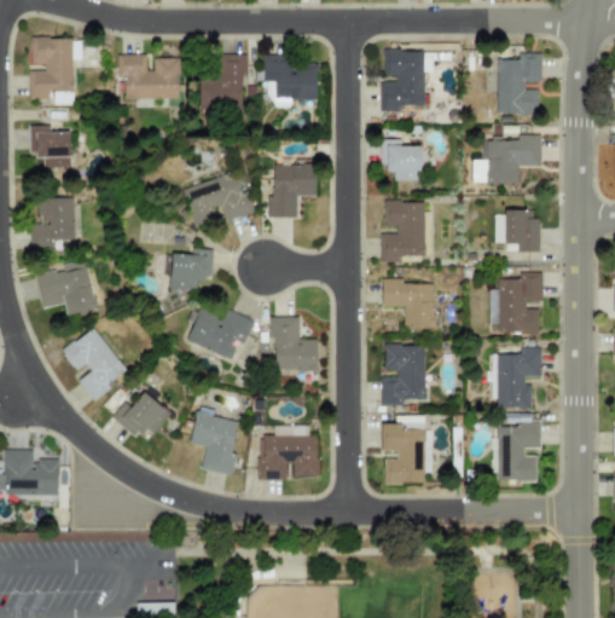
[(29,98),(50,98),(50,91),(74,90),(73,58),(82,58),(81,36),(32,38),(33,62),(45,62),(45,69),(29,69),(29,98)]
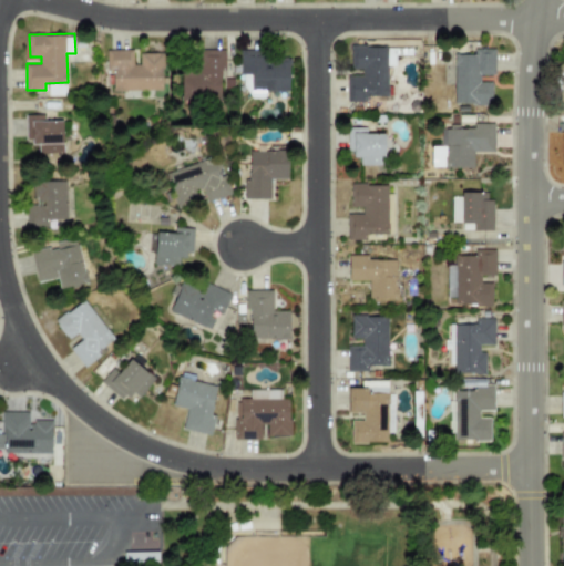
[(389,95),(389,45),(352,45),(352,68),(363,68),(363,74),(348,74),(349,101),(368,100),(368,95),(389,95)]
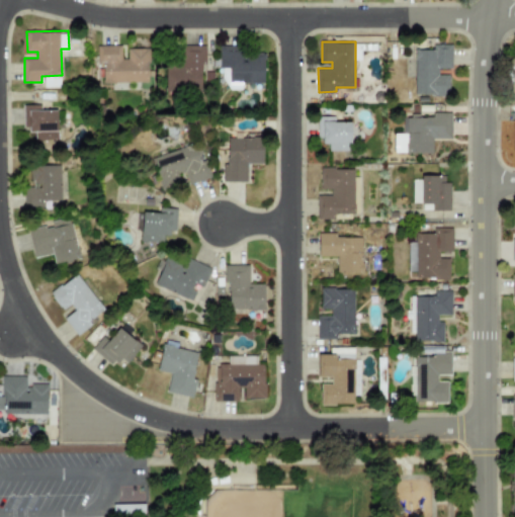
[(204,89),(204,45),(179,44),(179,58),(167,58),(167,89),(204,89)]
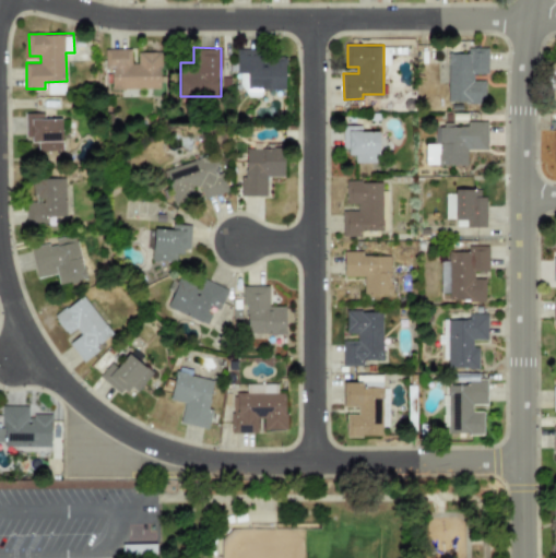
[(449,101),(487,101),(487,79),(474,80),(474,73),(489,72),(488,47),(469,47),(469,52),(449,52),(449,101)]
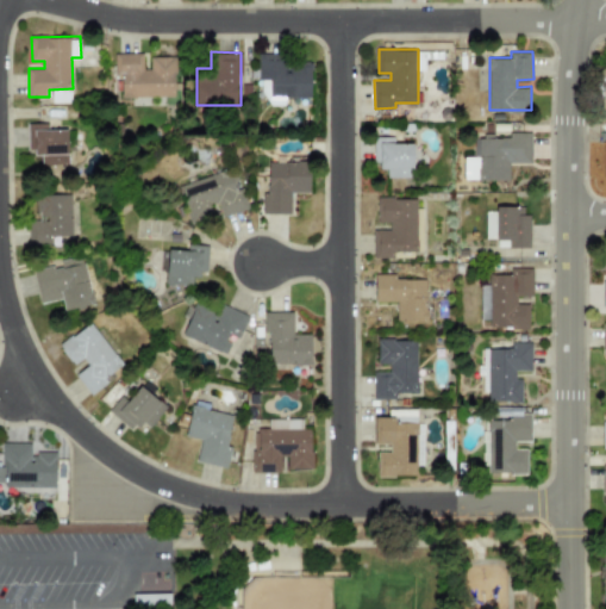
[(117,53),(117,74),(124,74),(124,97),(177,95),(176,55),(151,56),(152,67),(144,68),(144,53),(117,53)]
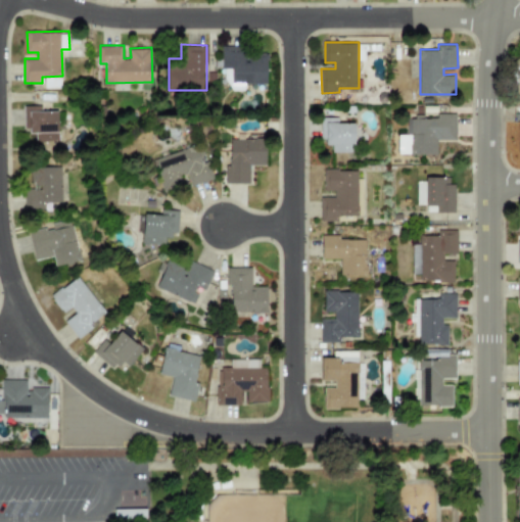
[(270,50),(224,48),(223,67),(232,67),(232,82),(269,84),(270,50)]
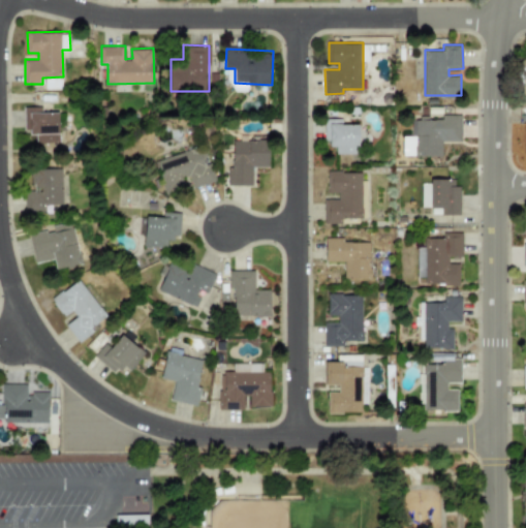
[(37,142),(60,142),(60,112),(43,112),(43,106),(27,106),(27,134),(37,134),(37,142)]
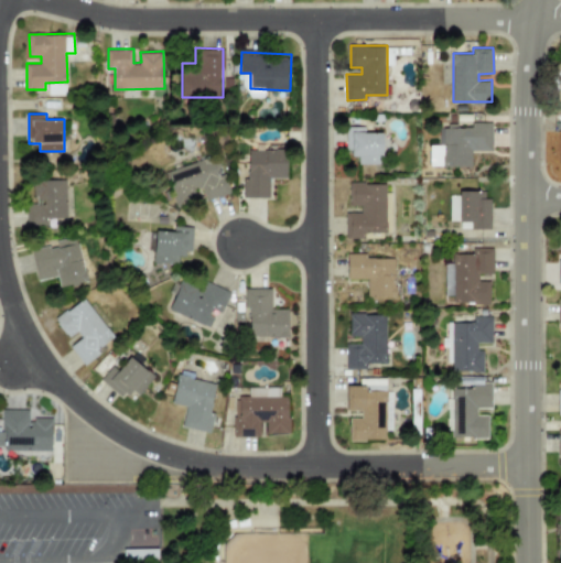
[(384,132),(366,131),(366,126),(348,126),(348,155),(359,155),(359,163),(384,163),(384,132)]
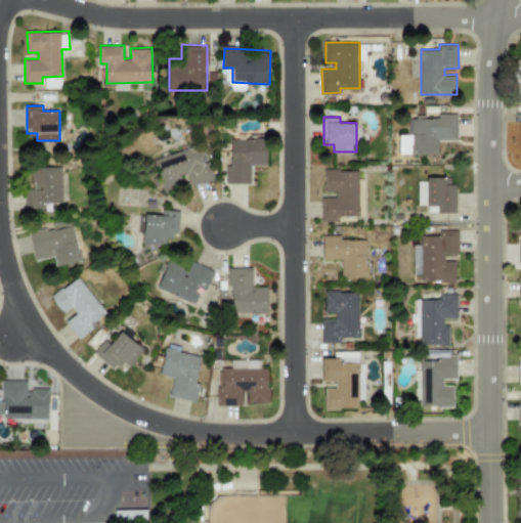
[(229,182),(251,182),(251,165),(267,165),(267,138),(229,138),(229,182)]
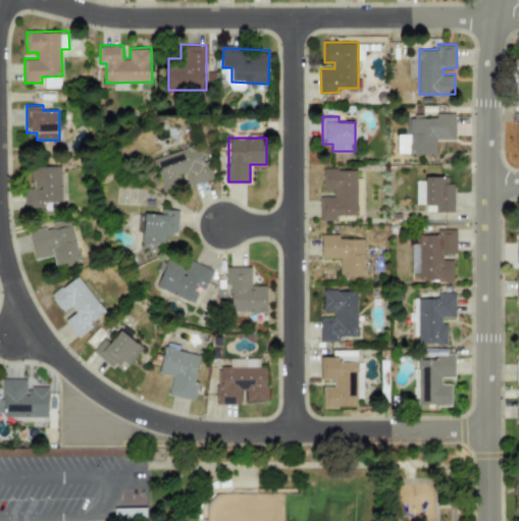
[(155,157),(164,190),(185,184),(182,174),(188,173),(192,185),(215,177),(210,161),(205,162),(200,144),(155,157)]
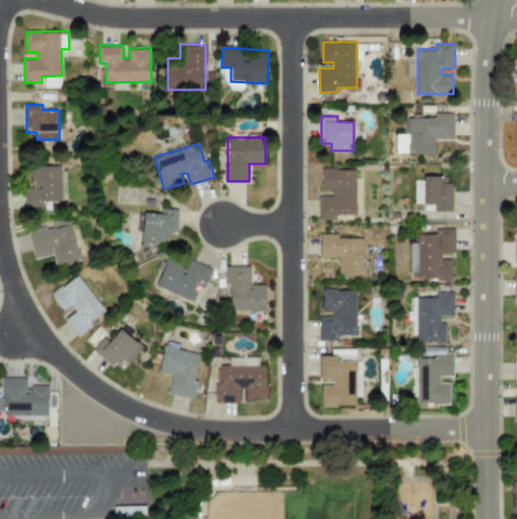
[(62,165),(35,166),(36,187),(25,187),(25,207),(43,206),(43,200),(63,199),(62,165)]
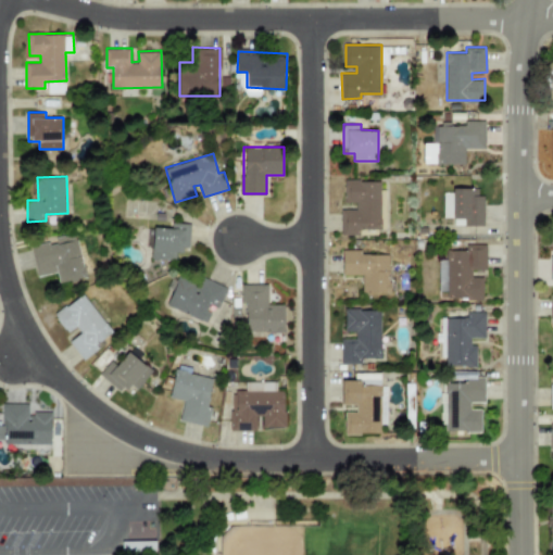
[(342,235),(360,234),(360,228),(381,228),(381,179),(346,179),(346,202),(356,201),(356,209),(342,209),(342,235)]
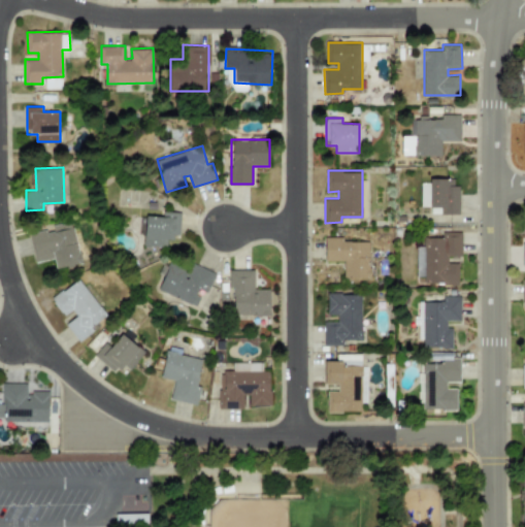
[(422,179),(423,206),(441,206),(441,213),(460,213),(459,178),(422,179)]
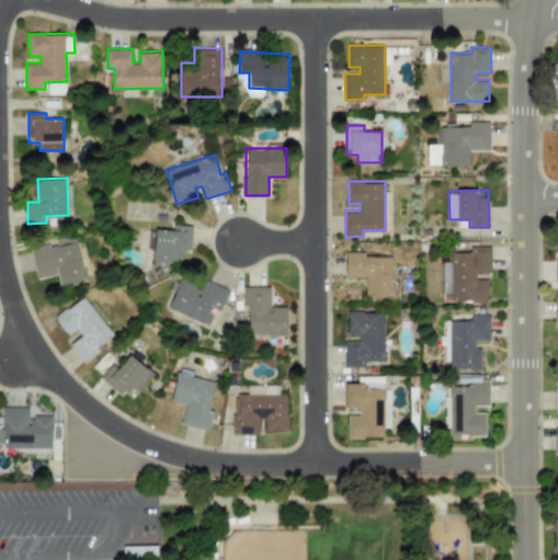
[(192,251),(193,225),(173,224),(173,229),(156,228),(155,261),(178,262),(178,250),(192,251)]
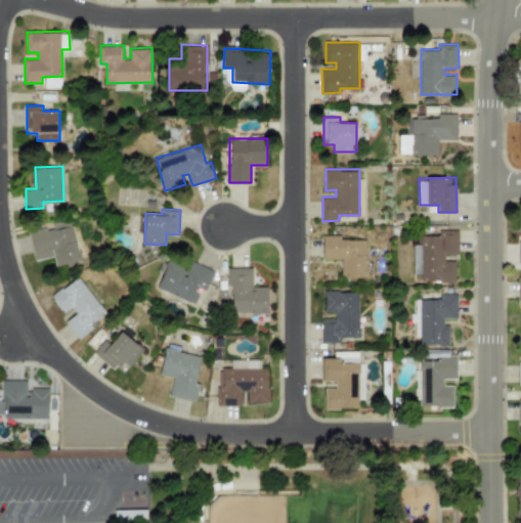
[(30,231),(36,259),(54,255),(57,266),(81,261),(73,219),(52,223),(52,226),(30,231)]
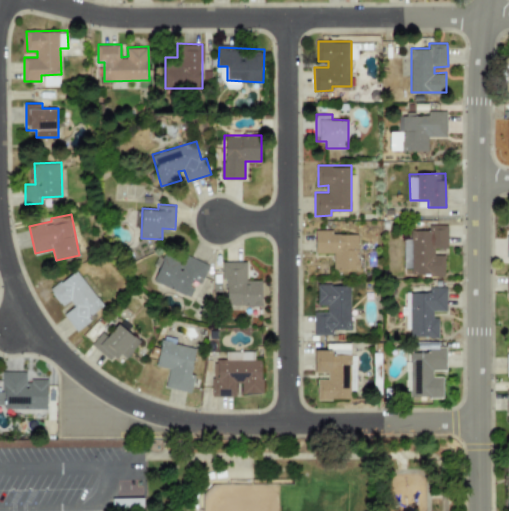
[(449,224),(430,224),(430,229),(412,229),(412,238),(405,238),(405,267),(413,267),(413,273),(445,274),(446,254),(436,254),(436,248),(448,248),(449,224)]
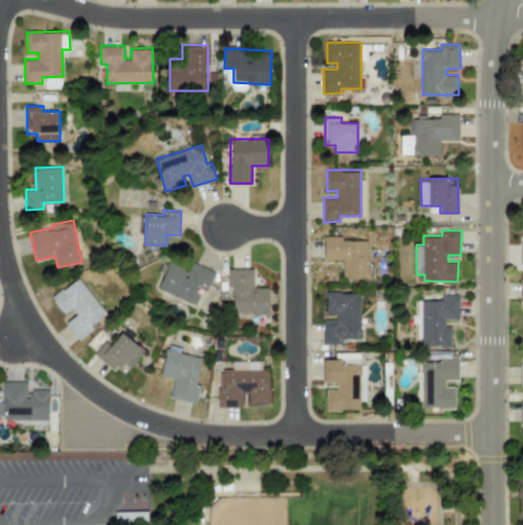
[(325,259),(343,260),(343,275),(369,276),(370,238),(325,237),(325,259)]
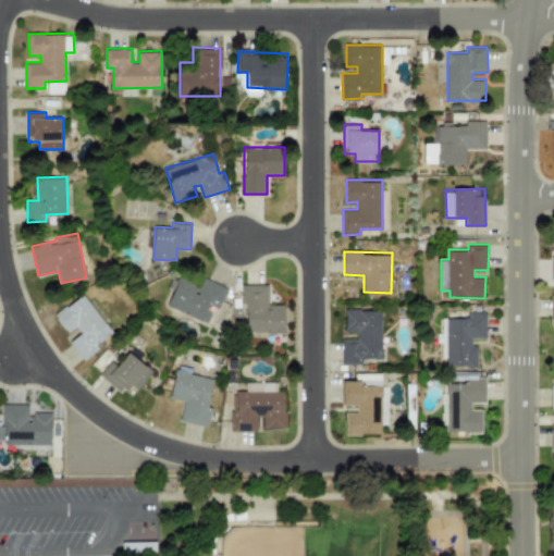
[(229,288),(205,278),(200,287),(177,276),(172,289),(174,291),(168,304),(206,322),(213,306),(219,308),(229,288)]
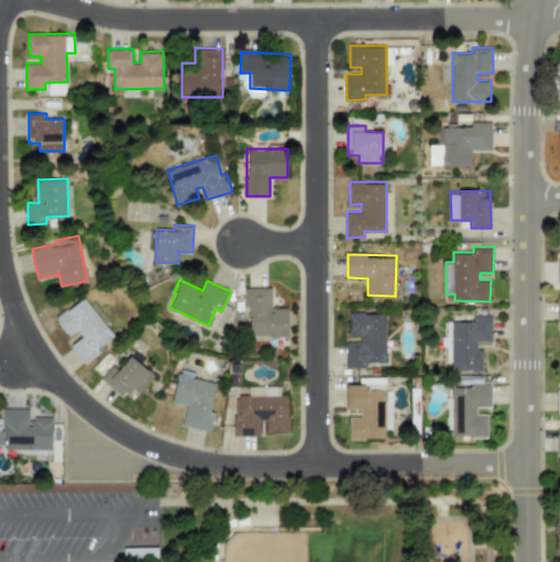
[(288,307),(273,308),(272,286),(245,286),(245,305),(250,305),(250,335),(289,334),(288,307)]
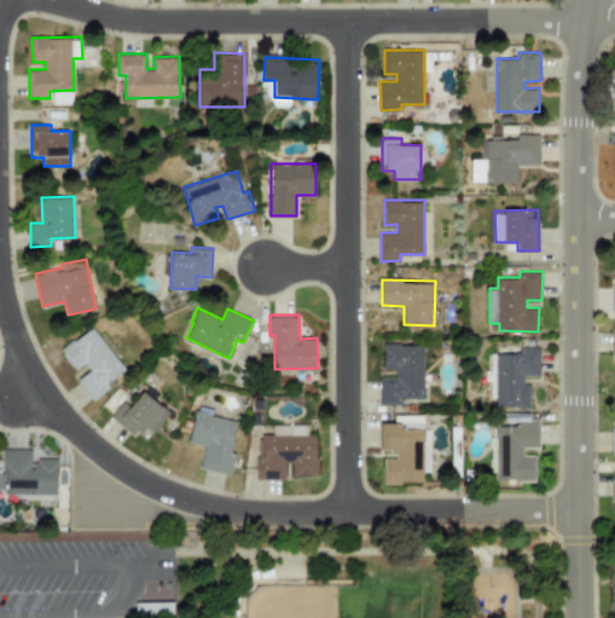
[(93,399),(111,387),(108,382),(126,369),(93,325),(62,348),(76,369),(86,363),(91,369),(79,379),(93,399)]
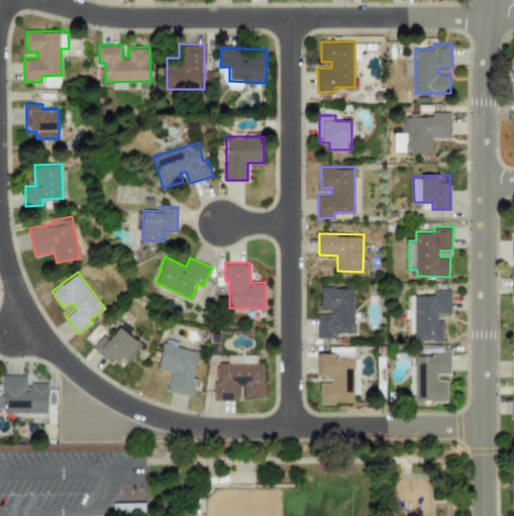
[(322,308),(331,308),(331,313),(318,313),(318,337),(335,337),(335,332),(355,332),(354,287),(321,287),(322,308)]
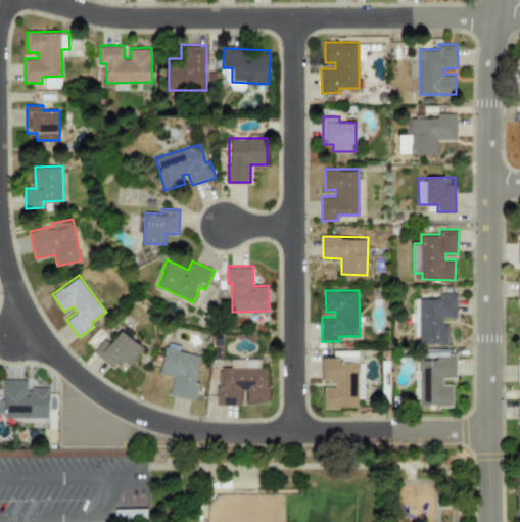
[(421,298),(420,343),(448,343),(450,319),(457,319),(457,293),(439,292),(439,298),(421,298)]
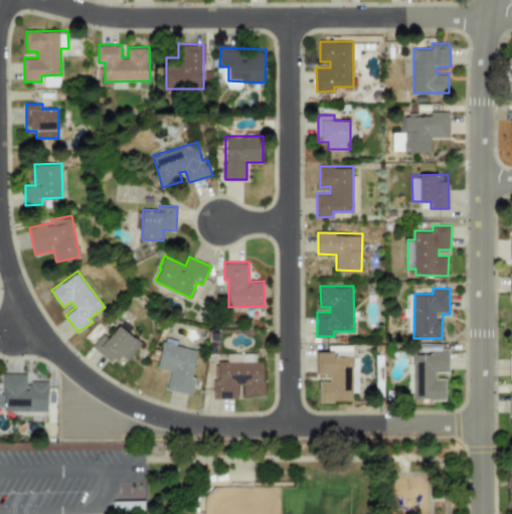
[(115,364),(123,355),(128,360),(143,343),(121,325),(111,337),(106,332),(94,347),(115,364)]
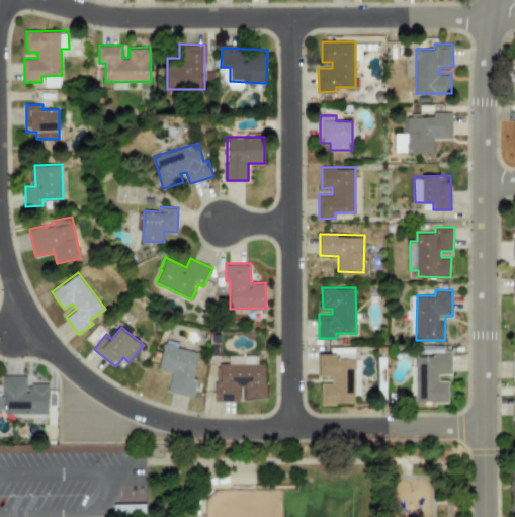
[(172,372),(168,391),(194,397),(197,380),(193,379),(199,351),(164,344),(159,369),(172,372)]
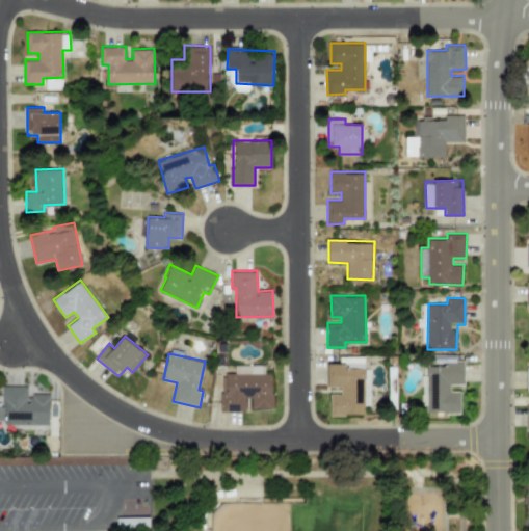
[(331,415),(365,414),(365,356),(342,356),(342,363),(328,363),(328,387),(341,386),(341,394),(331,394),(331,415)]
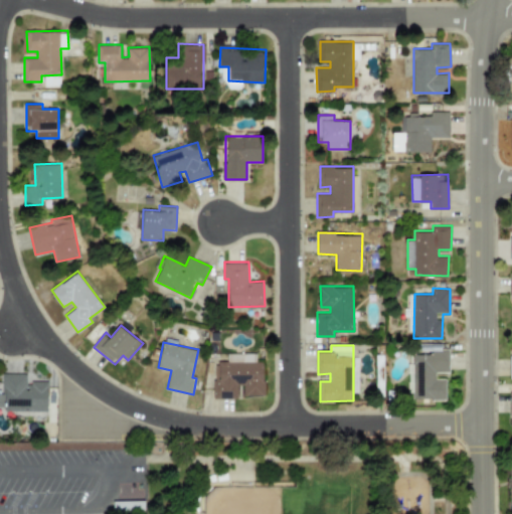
[(447,398),(447,378),(436,378),(437,371),(450,371),(450,352),(413,351),(413,363),(410,363),(409,398),(447,398)]
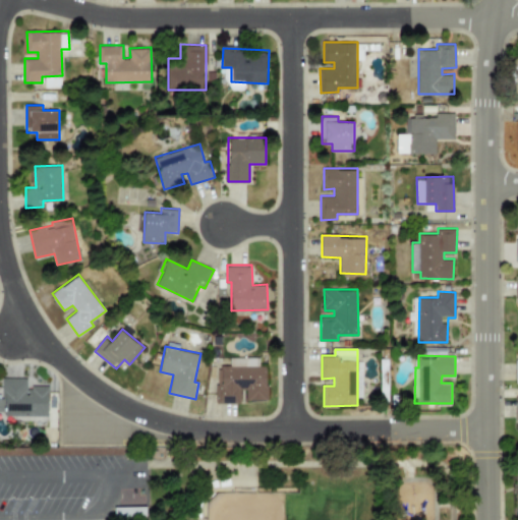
[(218,403),(240,402),(240,388),(247,388),(247,401),(268,400),(268,364),(260,364),(260,357),(231,357),(231,365),(217,365),(218,403)]
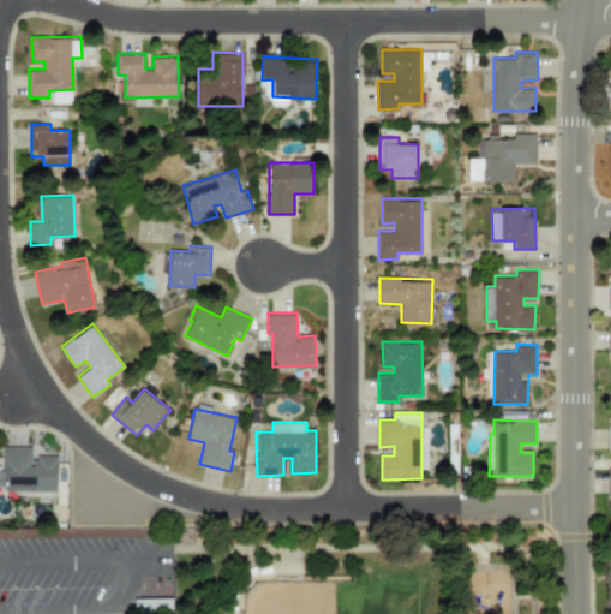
[(1,445),(0,489),(58,490),(58,455),(33,454),(33,446),(1,445)]
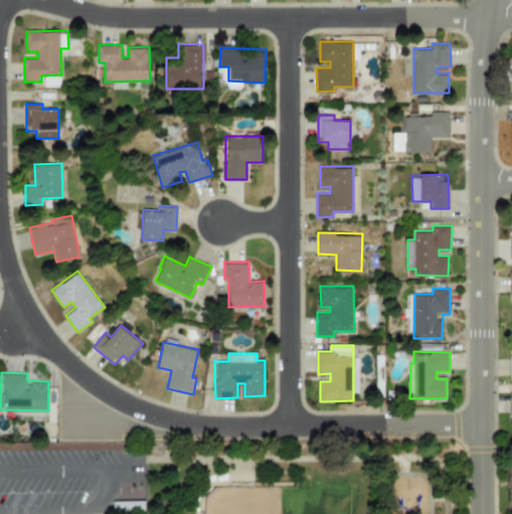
[(115,501),(115,511),(145,511),(145,500),(115,501)]
